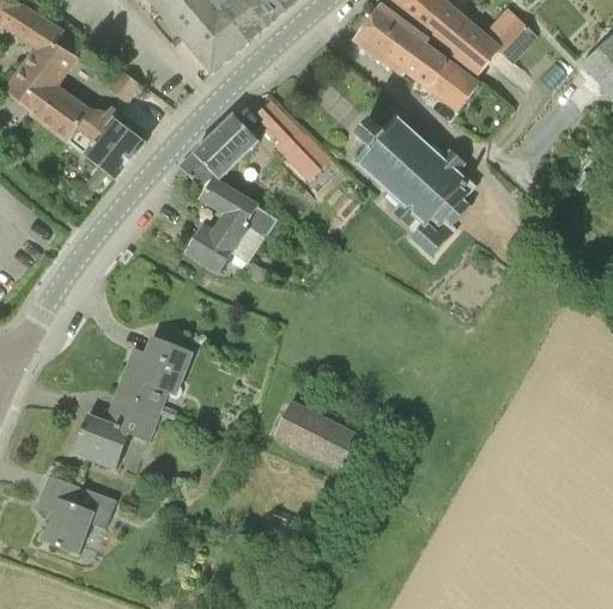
[(83,44),(64,31),(16,0),(0,0),(0,18),(5,13),(44,40),(73,60),(83,44)]
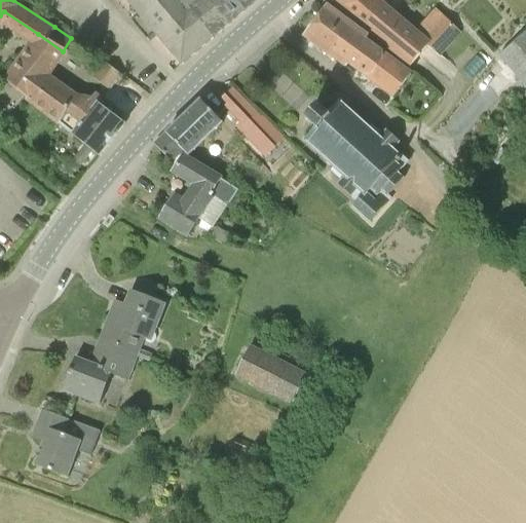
[(128,0),(182,62),(254,0),(128,0)]
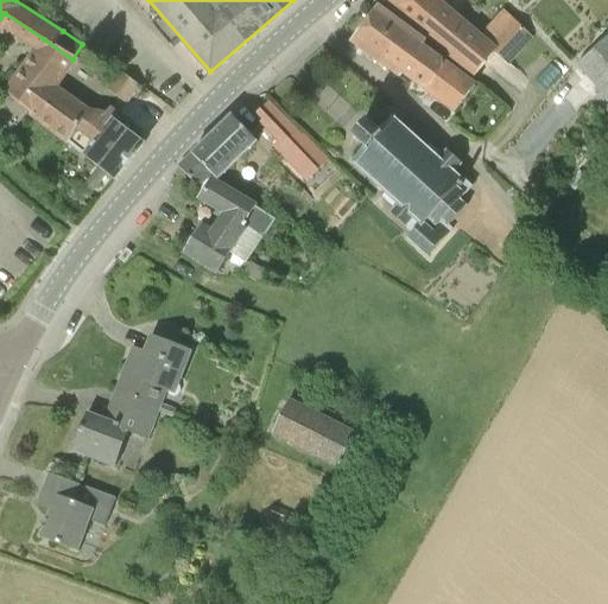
[(491,42),(439,0),(387,0),(475,72),(496,50),(507,59),(531,33),(513,17),(491,42)]
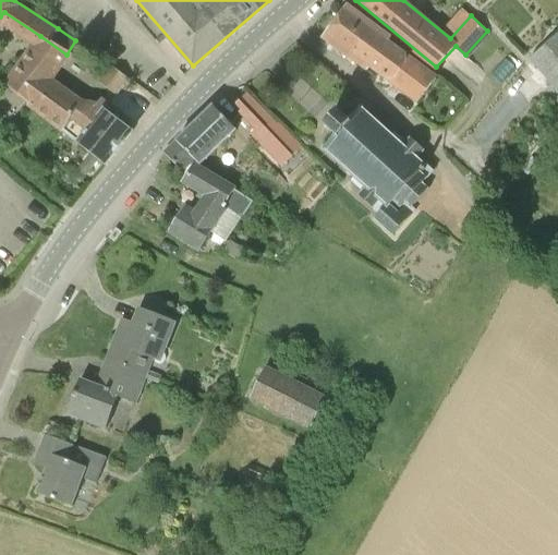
[(387,40),(391,36),(348,3),(323,37),(366,69),(370,64),(417,99),(432,82),(405,62),(404,53),(387,40)]
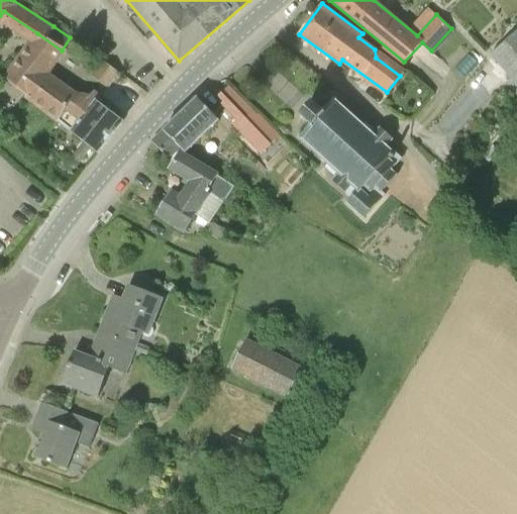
[(516,52),(516,27),(510,35),(506,38),(516,52)]
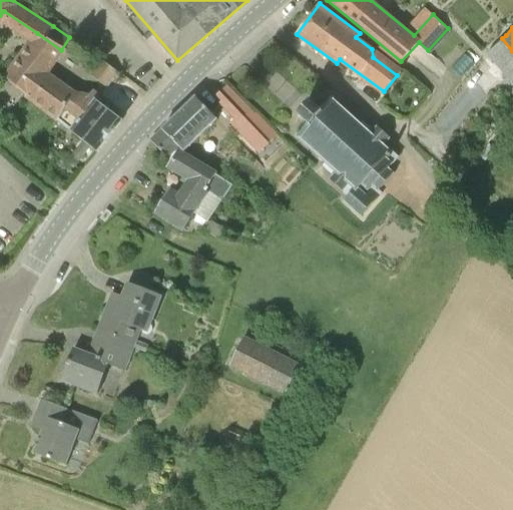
[(45,72),(61,50),(37,33),(7,75),(58,116),(75,91),(45,72)]
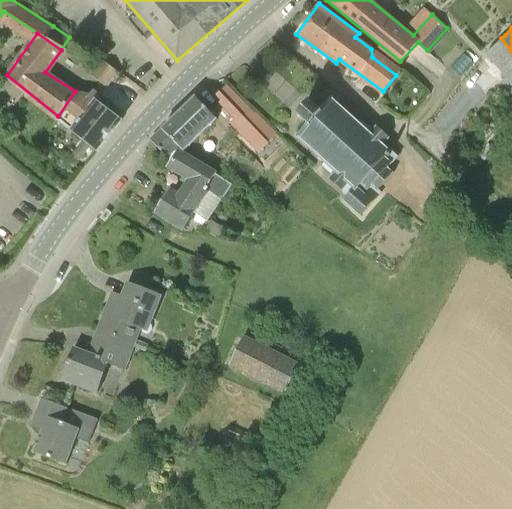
[(511,51),(501,38),(486,51),(511,81),(511,51)]
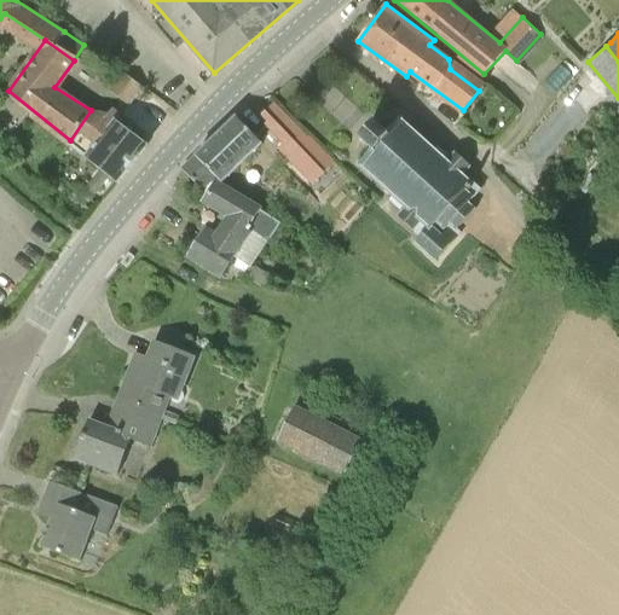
[(142,83),(125,70),(113,87),(128,100),(142,83)]
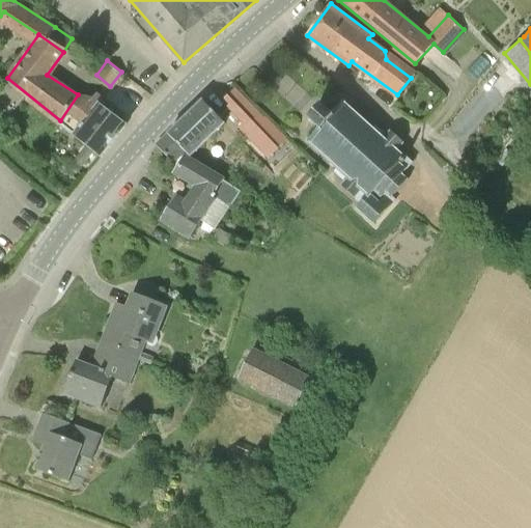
[(224,98),(229,104),(227,106),(243,121),(238,126),(268,156),(285,137),(234,87),(224,98)]
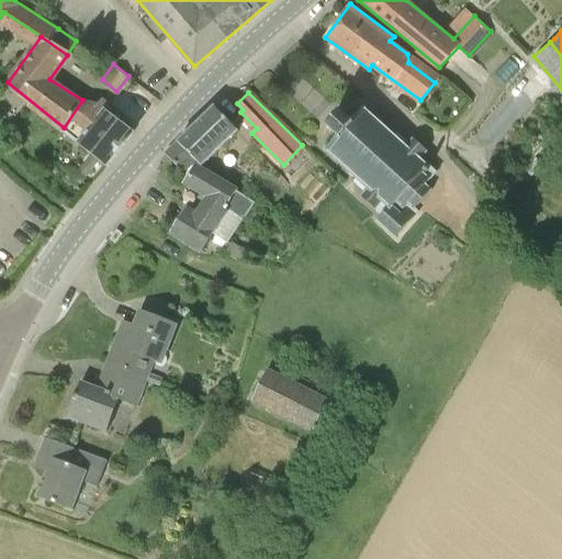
[(134,130),(107,108),(110,103),(102,98),(98,104),(82,100),(64,127),(63,130),(90,152),(72,175),(81,182),(100,159),(105,164),(134,130)]
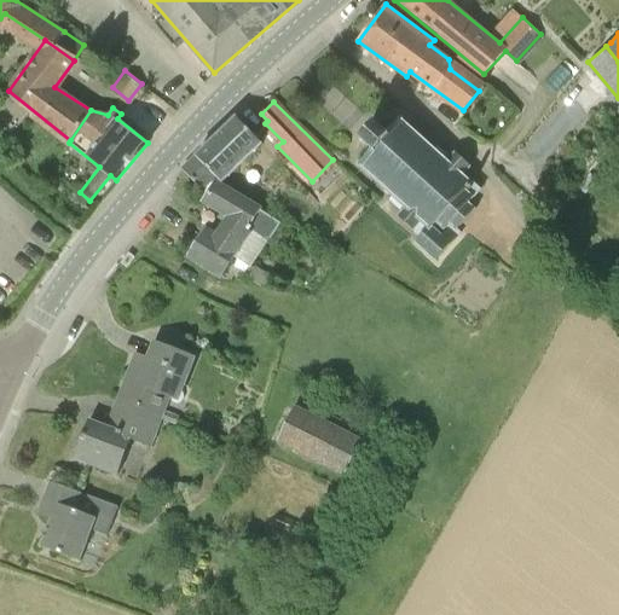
[(221,180),(262,141),(237,115),(183,167),(202,186),(215,173),(221,180)]
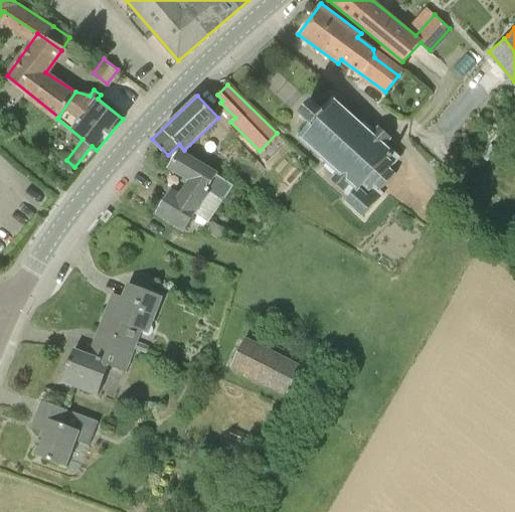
[(363,120),(361,122),(334,97),(333,96),(332,96),(332,97),(331,97),(331,98),(330,101),(322,110),(315,104),(314,101),(313,101),(312,100),(311,100),(310,100),(310,101),(309,102),(309,103),(309,104),(311,106),(305,113),(302,111),(301,111),(300,112),(299,113),(299,114),(300,115),(301,116),(309,124),(302,133),(299,133),(298,134),(298,135),(298,136),(326,161),(324,163),(324,164),(324,165),(334,174),(331,177),(350,195),(346,199),(362,214),(382,192),(380,189),(395,171),(390,166),(399,156),(385,143),(391,137),(378,125),(374,129),(365,120),(364,119),(363,120)]
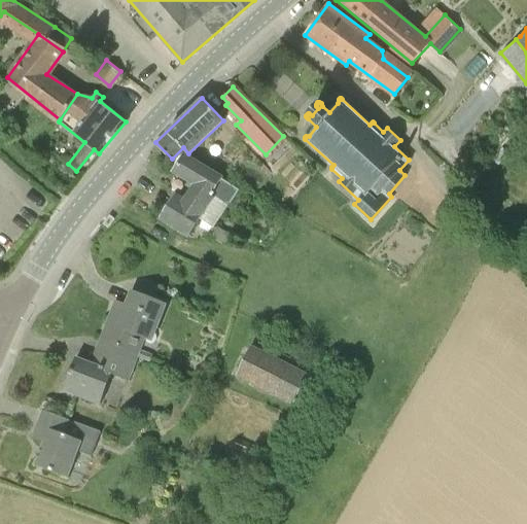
[(239,188),(223,179),(223,178),(184,153),(174,170),(196,182),(185,199),(176,194),(161,216),(186,234),(212,195),(229,205),(239,188)]
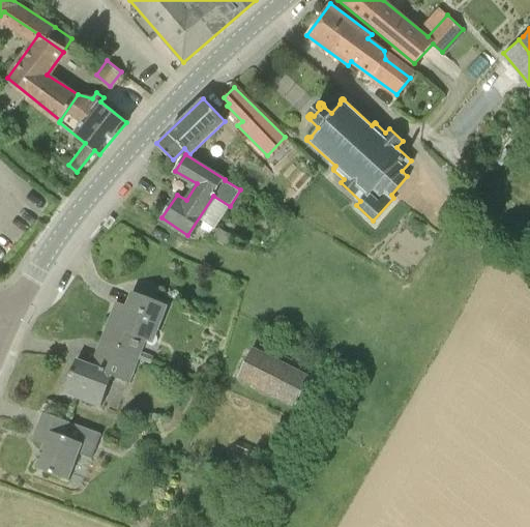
[(226,243),(231,247),(237,238),(231,234),(226,243)]
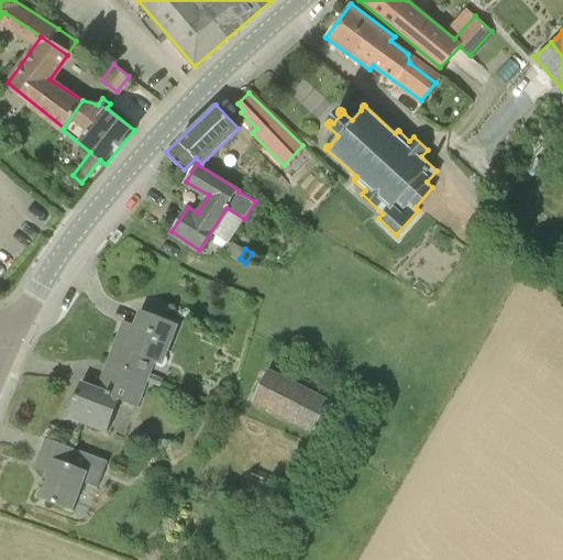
[(178,325),(176,324),(140,309),(134,325),(123,320),(108,361),(146,375),(152,361),(163,364),(178,325)]
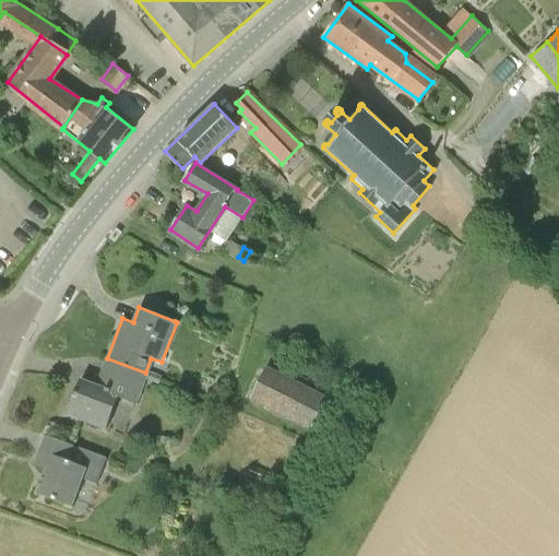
[(135,401),(145,373),(107,358),(97,386),(80,378),(68,411),(107,426),(119,394),(135,401)]
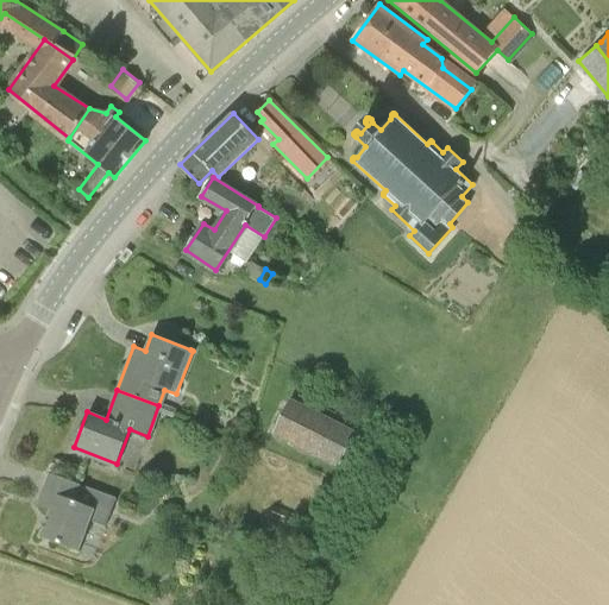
[(292,397),(274,434),(338,468),(357,432),(332,418),(336,413),(299,395),(295,399),(292,397)]
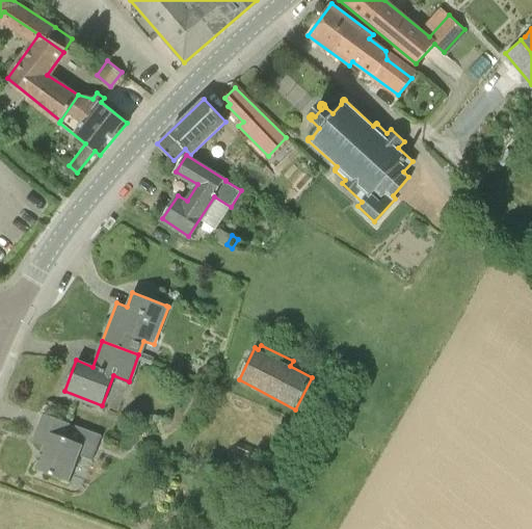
[(91,458),(101,433),(43,412),(37,427),(49,431),(35,468),(69,480),(79,452),(91,458)]
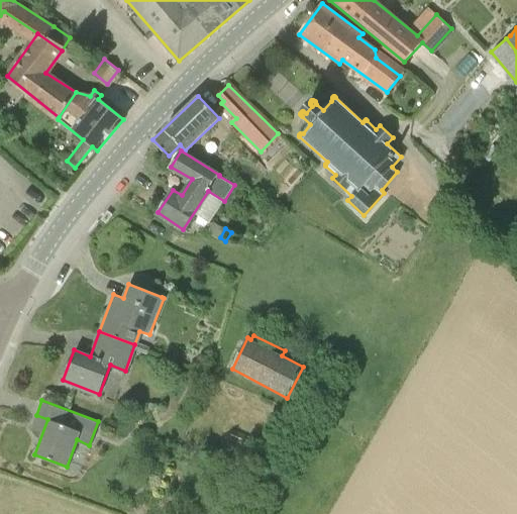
[(232,427),(227,436),(240,443),(245,433),(232,427)]
